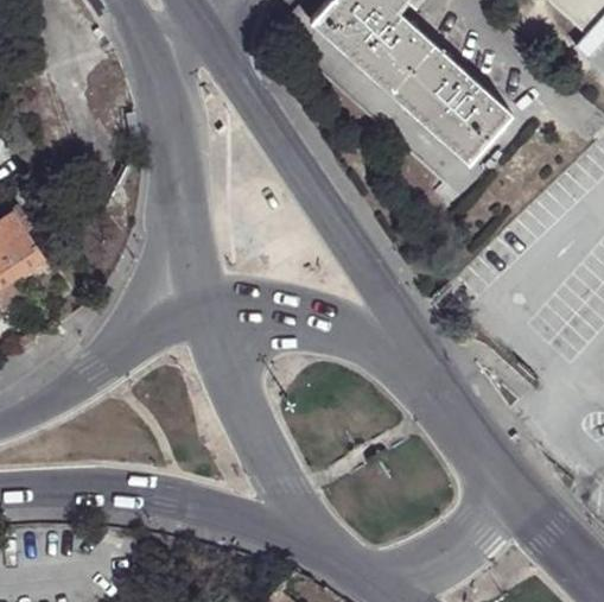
[(437,46),(407,19),(385,0),(336,0),(312,29),(390,99),(437,46)]
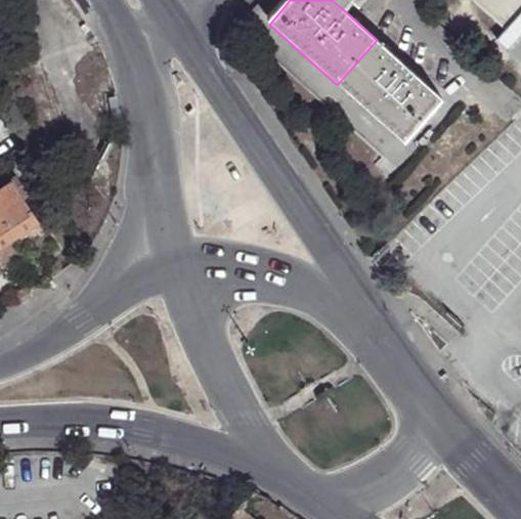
[(332,0),(351,16),(365,0),(332,0)]
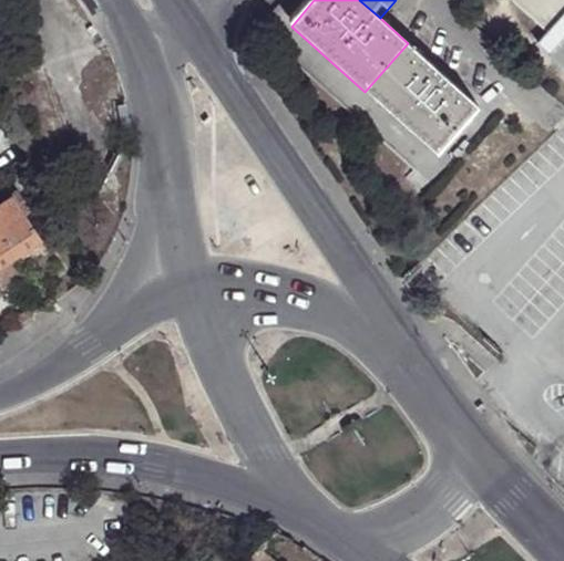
[(563,0),(515,0),(547,31),(563,13),(563,0)]
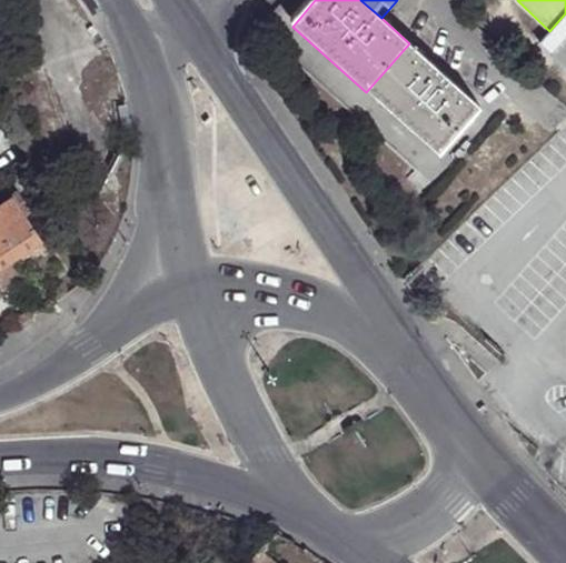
[(565,13),(549,31),(542,40),(540,39),(538,42),(565,68),(565,13)]
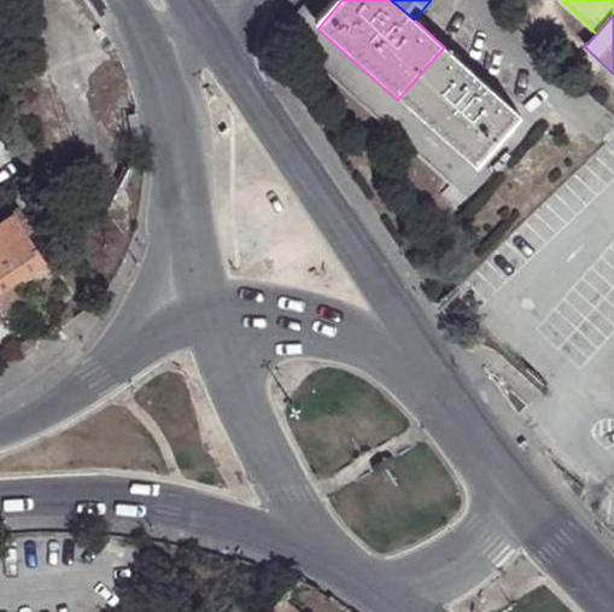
[(397,100),(474,169),(522,117),(444,47),(397,100)]
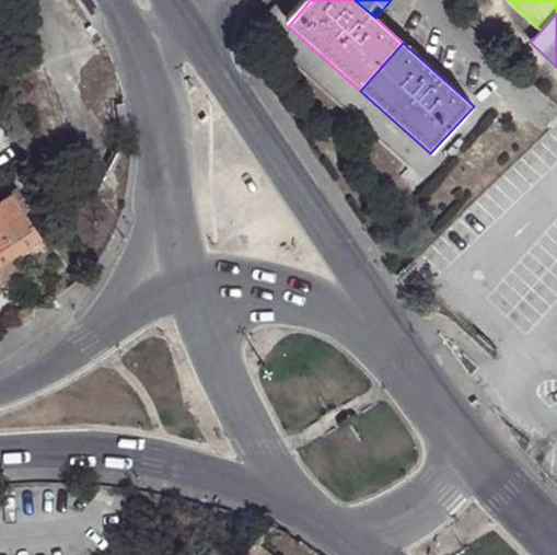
[(374,110),(320,60),(306,74),(361,125),(374,110)]
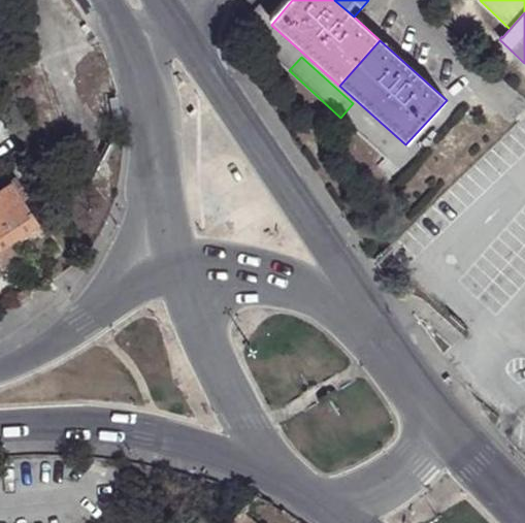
[(13,183),(7,188),(11,194),(18,189),(13,183)]
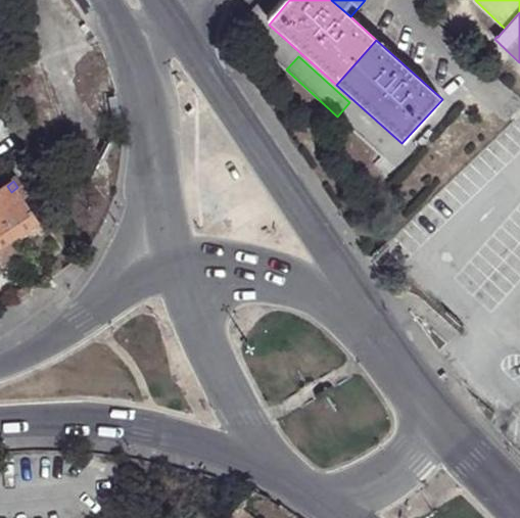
[(7,186),(0,190),(0,225),(10,240),(34,224),(21,206),(28,202),(17,187),(11,192),(7,186)]
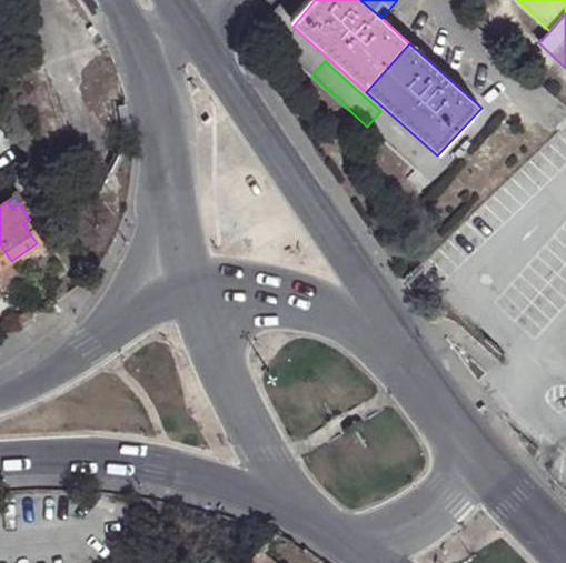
[(0,269),(11,261),(0,244),(0,269)]
